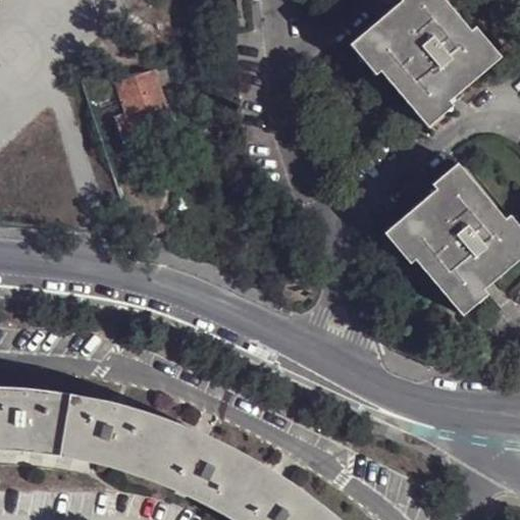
[(449,101),(496,61),(470,31),(445,0),(402,0),(355,41),(379,71),(423,121),(449,101)]
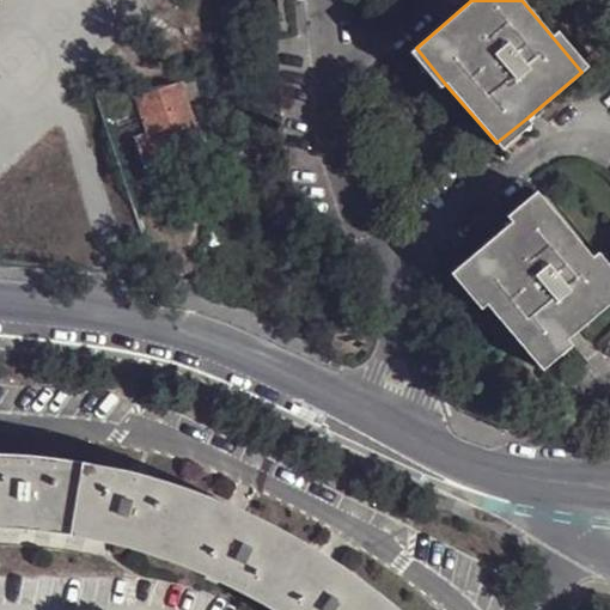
[(587,67),(556,31),(551,36),(581,72),(587,67)]
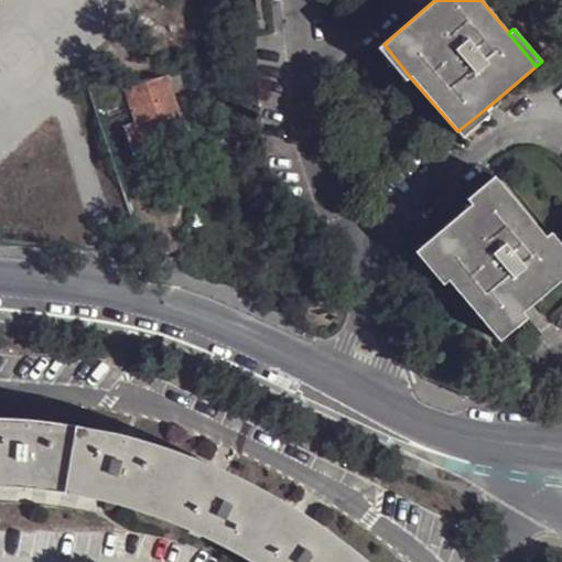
[(410,77),(384,44),(378,49),(406,82),(410,77)]
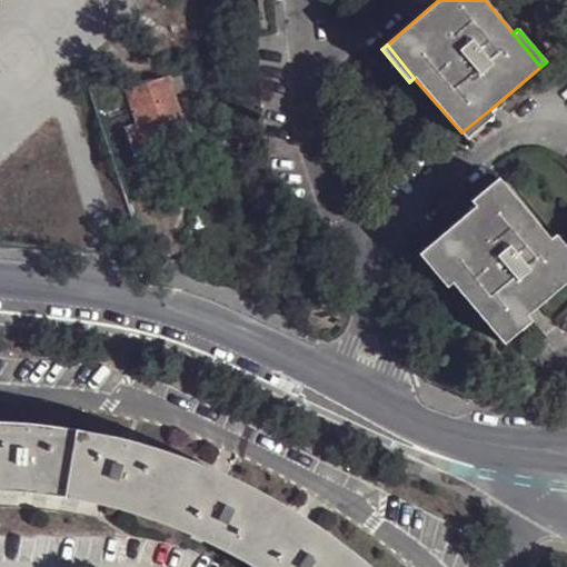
[(168,71),(169,77),(152,80),(155,87),(130,93),(140,128),(127,132),(133,153),(188,138),(175,95),(195,89),(186,60),(182,62),(168,71)]
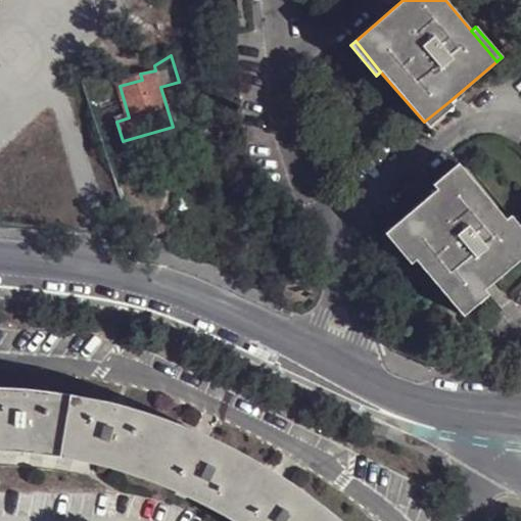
[(428,127),(453,106),(450,101),(424,122),(428,127)]
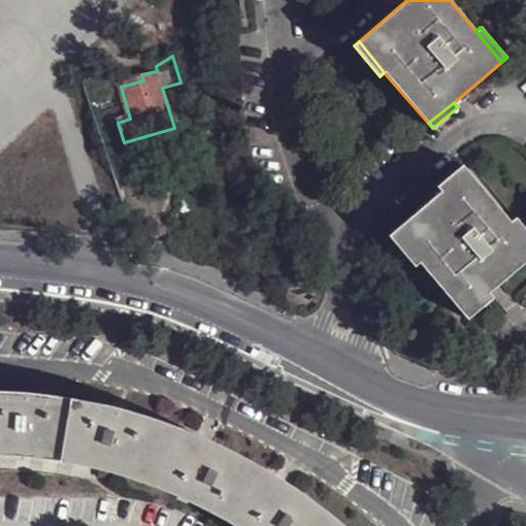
[(440,191),(464,169),(461,165),(436,187),(440,191)]
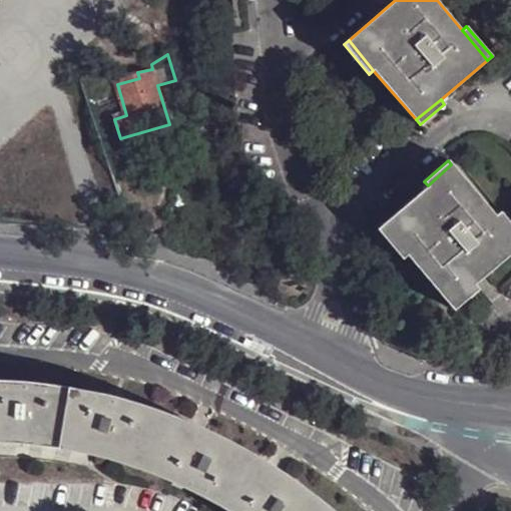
[(510,234),(496,216),(451,164),(428,185),(383,223),(406,254),(449,305),(474,284),(510,252),(510,234)]
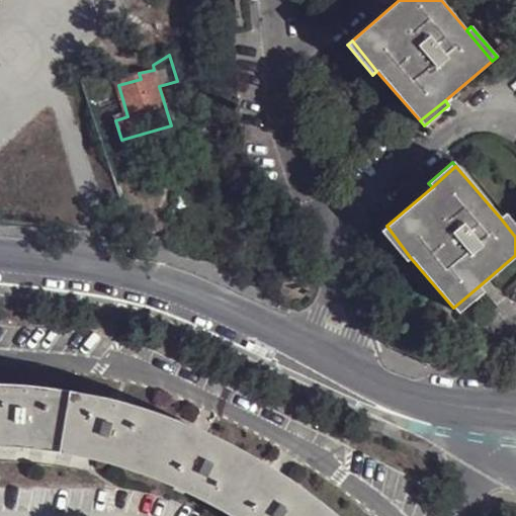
[(515,227),(505,213),(501,219),(515,237),(515,227)]
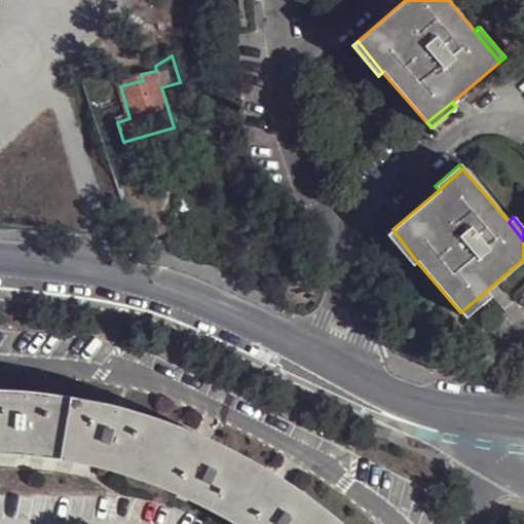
[(387,233),(411,264),(416,261),(393,229),(387,233)]
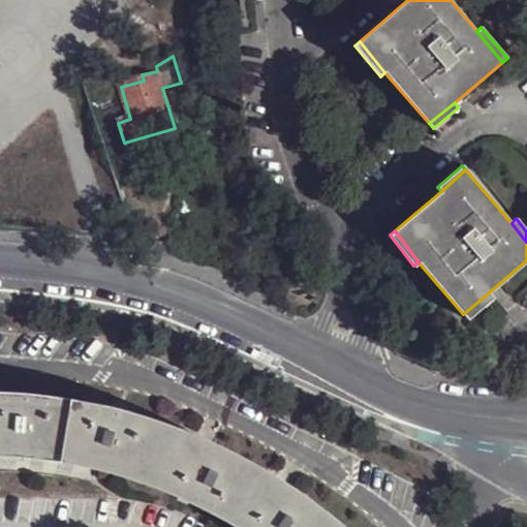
[(468,319),(493,298),(489,292),(463,314),(468,319)]
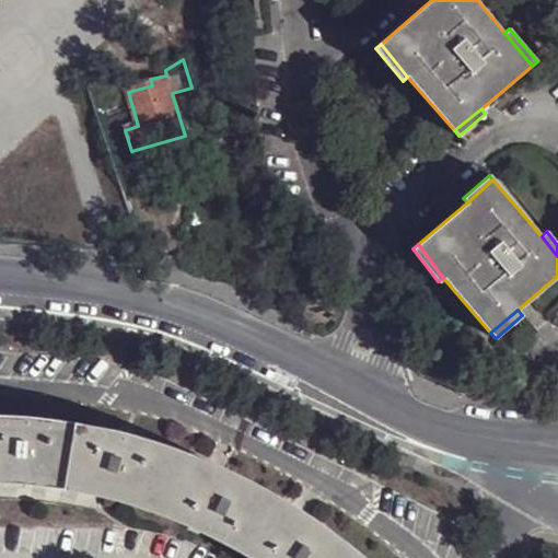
[(0,479),(3,480),(37,481),(39,481),(83,488),(85,488),(124,499),(137,503),(196,525),(202,527),(236,545),(256,557),(364,557),(360,554),(325,524),(320,520),(288,499),(274,491),(221,466),(206,460),(153,440),(144,437),(103,427),(92,425),(37,417),(26,416),(0,414),(0,479)]
